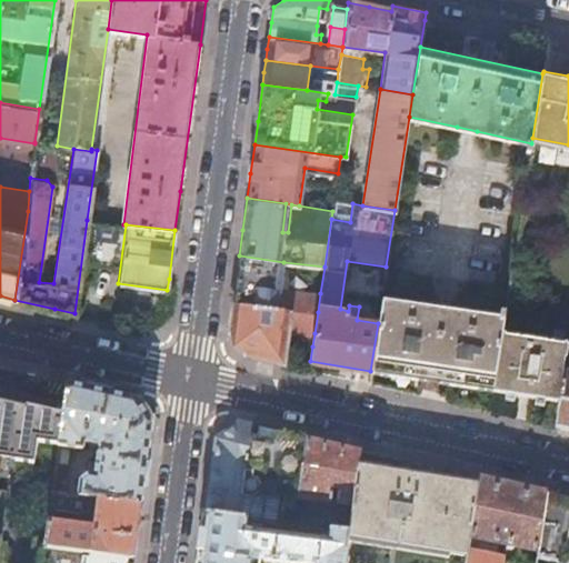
[(236,284),(233,301),(318,312),(320,293),(279,288),(283,262),(239,255),(236,284)]
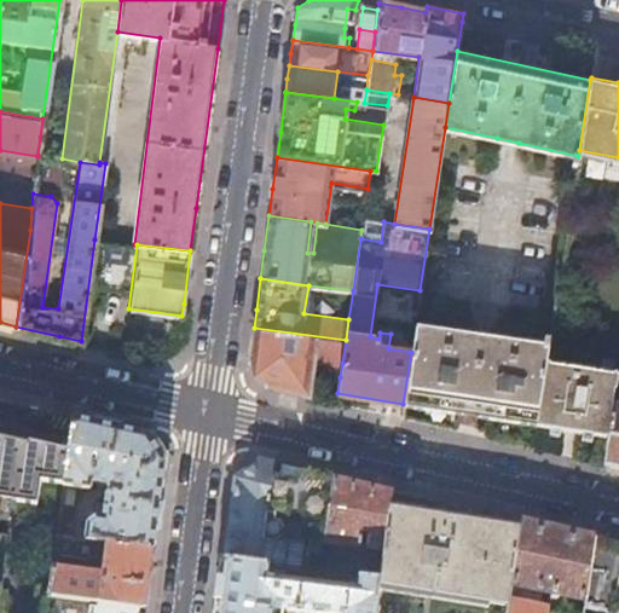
[(411,352),(403,404),(534,426),(536,421),(545,358),(548,346),(549,337),(543,336),(541,346),(415,324),(411,352)]
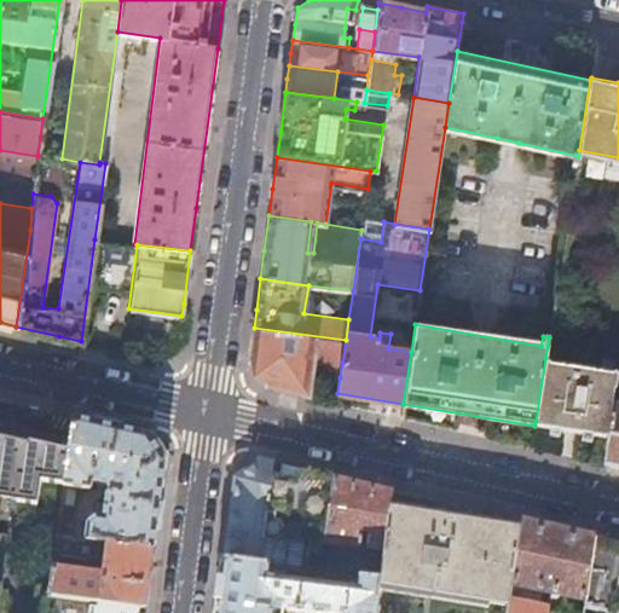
[(346,340),(254,328),(250,357),(267,383),(299,391),(306,392),(310,372),(312,358),(342,363),(346,340)]
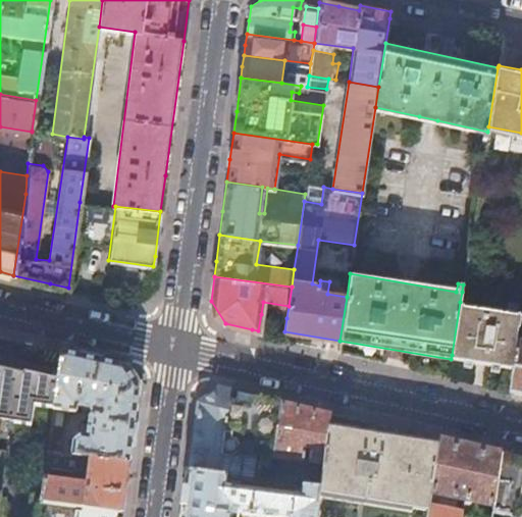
[(286,318),(289,306),(263,302),(261,314),(286,318)]
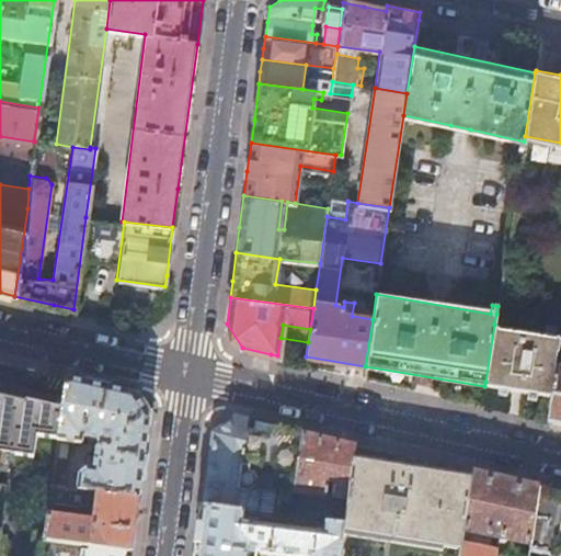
[(560,336),(494,325),(485,382),(500,384),(508,385),(528,387),(536,389),(551,392),(556,362),(560,336)]
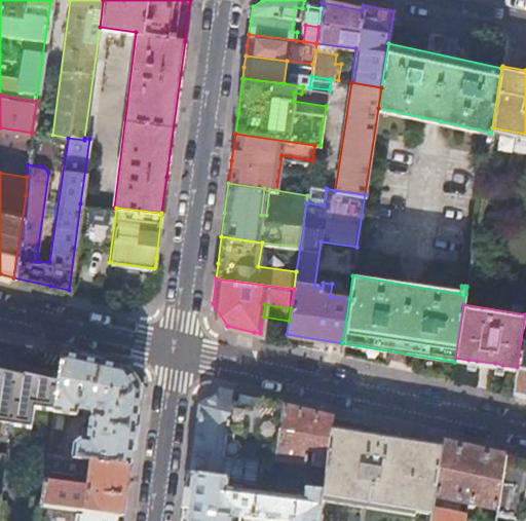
[(517,367),(513,391),(525,393),(525,339),(521,339),(517,367)]
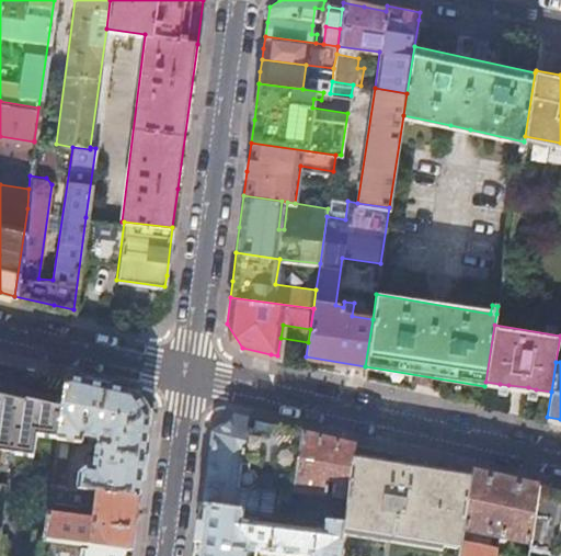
[(109,384),(66,374),(63,395),(57,433),(55,453),(66,454),(69,438),(81,439),(83,433),(94,434),(98,441),(95,445),(94,454),(88,453),(86,465),(79,472),(77,485),(138,494),(145,443),(149,411),(141,401),(134,389),(109,384)]
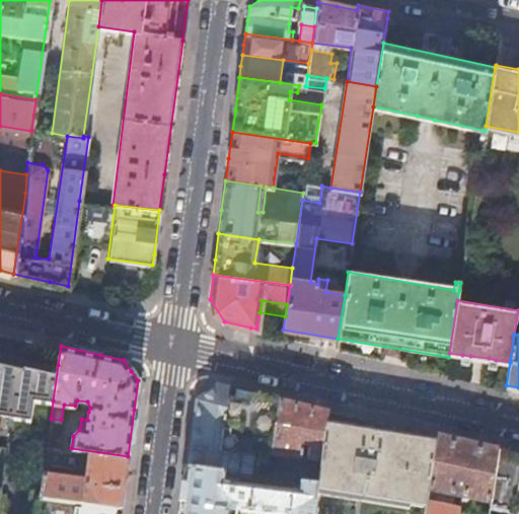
[(0,493),(1,484),(0,483),(0,428),(3,413),(31,417),(33,397),(53,400),(58,365),(39,361),(0,352),(0,493)]
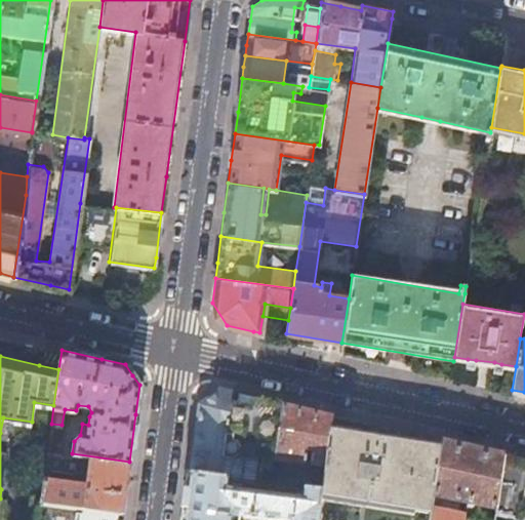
[(195,436),(191,471),(219,475),(228,476),(244,478),(253,479),(256,452),(275,454),(282,400),(251,394),(220,387),(200,401),(195,436)]
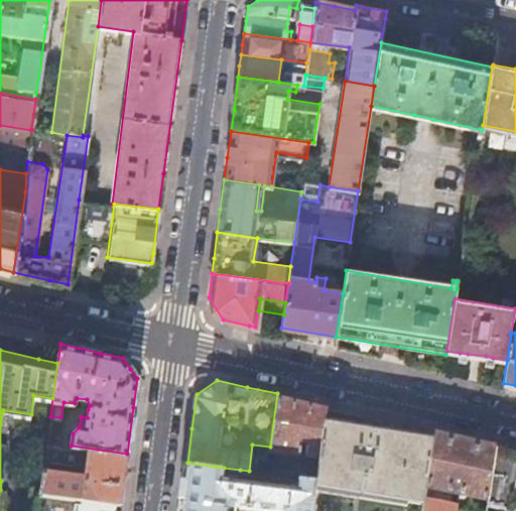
[(304,400),(277,393),(270,446),(269,455),(274,456),(275,450),(298,453),(300,439),(305,440),(303,453),(318,456),(324,418),(327,404),(304,400)]
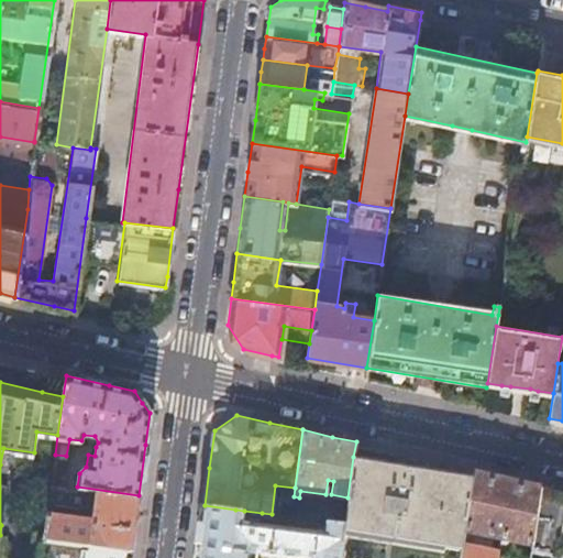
[(359,451),(359,457),(385,462),(386,457),(359,451)]
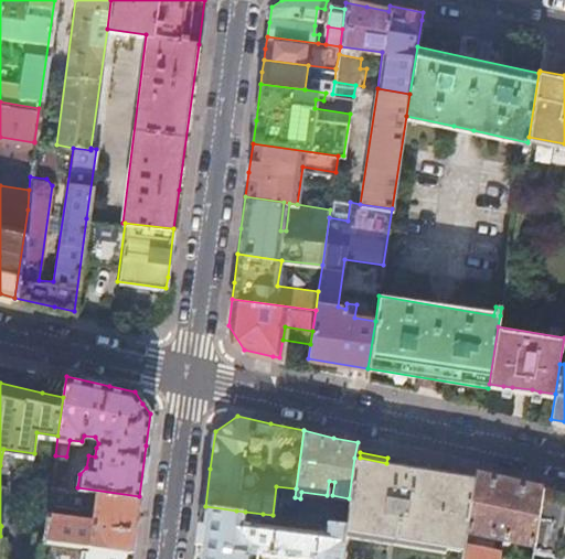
[(348,506),(344,525),(344,529),(462,548),(464,539),(466,528),(473,476),(456,474),(428,470),(386,463),(360,458),(354,458),(349,498),(348,506)]
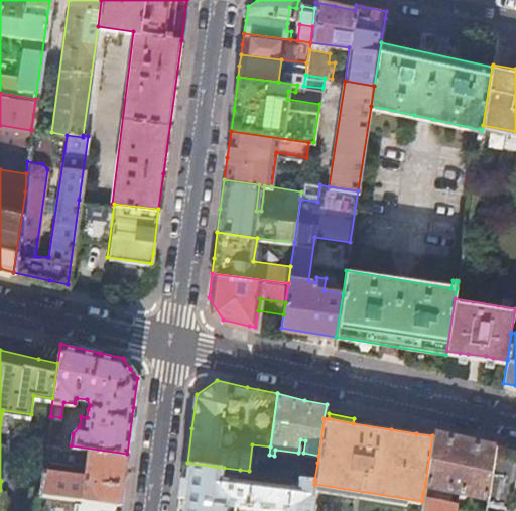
[(391,429),(416,433),(417,428),(391,424),(391,429)]
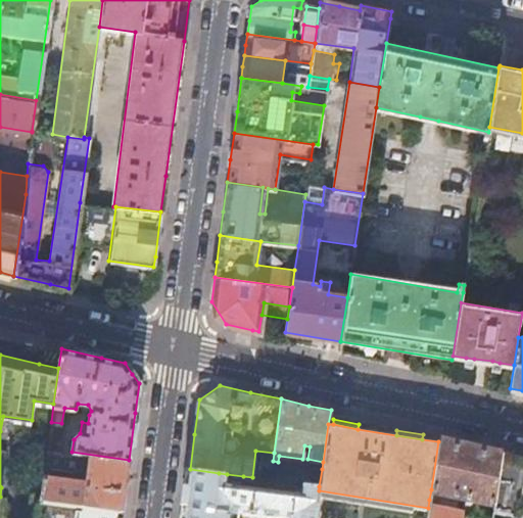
[(491,503),(500,449),(473,442),(440,435),(438,441),(431,489),(458,496),(491,503)]
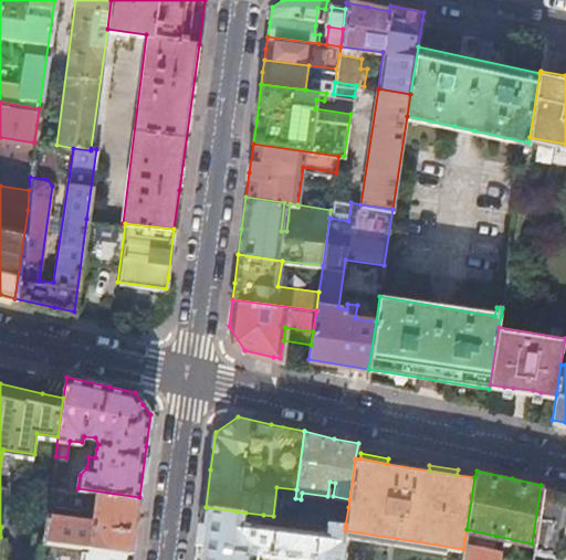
[(136,521),(139,497),(77,488),(52,485),(50,497),(81,502),(81,498),(96,500),(94,521),(48,515),(44,540),(83,546),(132,552),(136,521)]
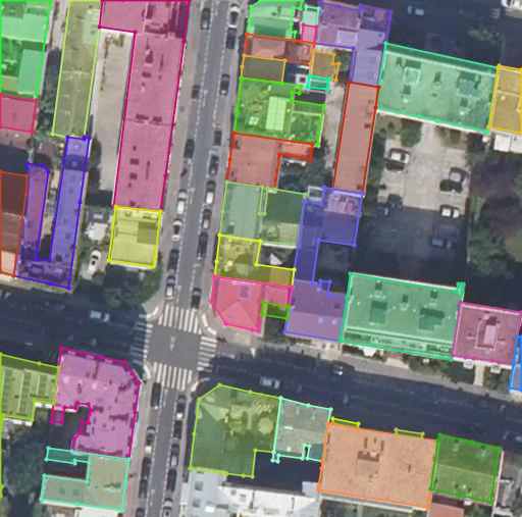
[(521,516),(521,453),(499,448),(490,502),(488,516),(521,516)]
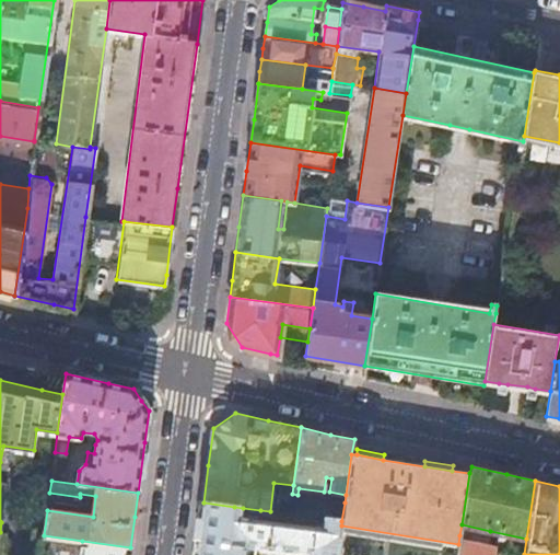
[(326,509),(324,519),(341,521),(345,503),(336,501),(335,511),(326,509)]
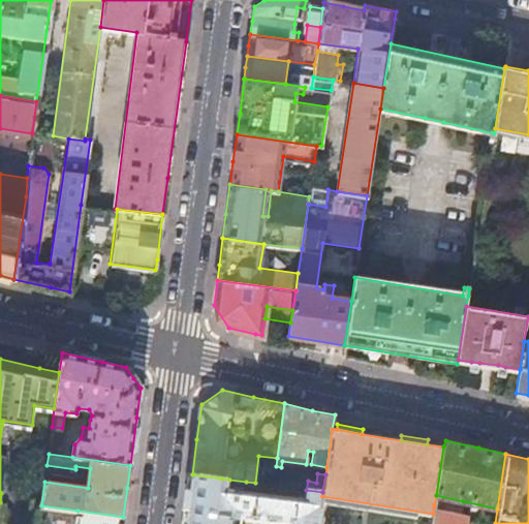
[(186,516),(185,523),(234,523),(235,520),(238,516),(254,519),(254,520),(257,523),(270,523),(273,523),(273,521),(291,523),(290,523),(317,523),(322,496),(322,492),(306,490),(305,498),(228,488),(229,480),(221,479),(192,474),(186,516)]
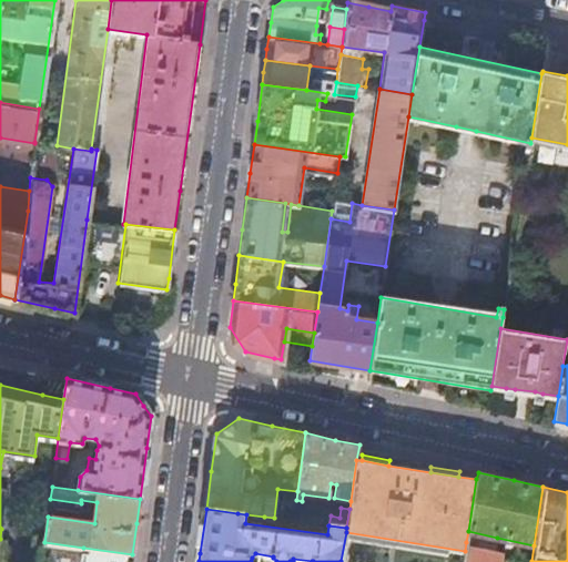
[(274,518),(264,517),(246,514),(245,523),(327,534),(328,525),(293,520),(274,518)]
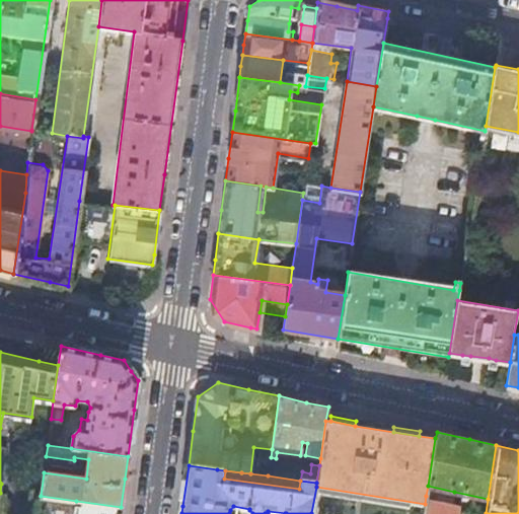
[(454,492),(428,486),(426,496),(452,501),(454,492)]
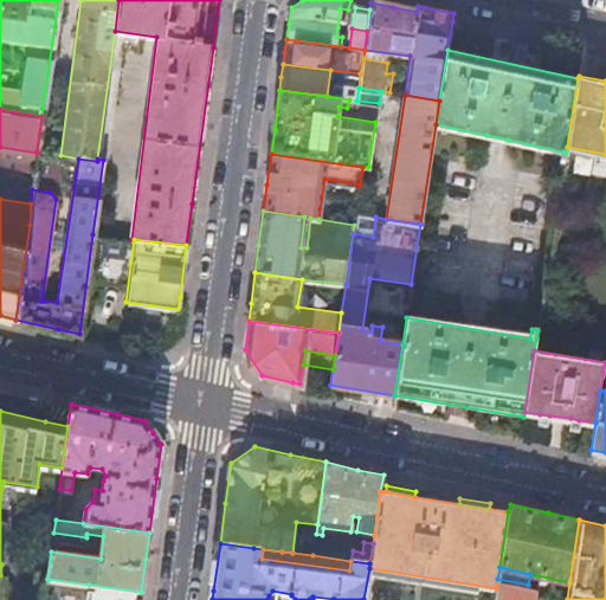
[(530,599),(534,586),(528,585),(497,579),(496,588),(494,599),(530,599)]
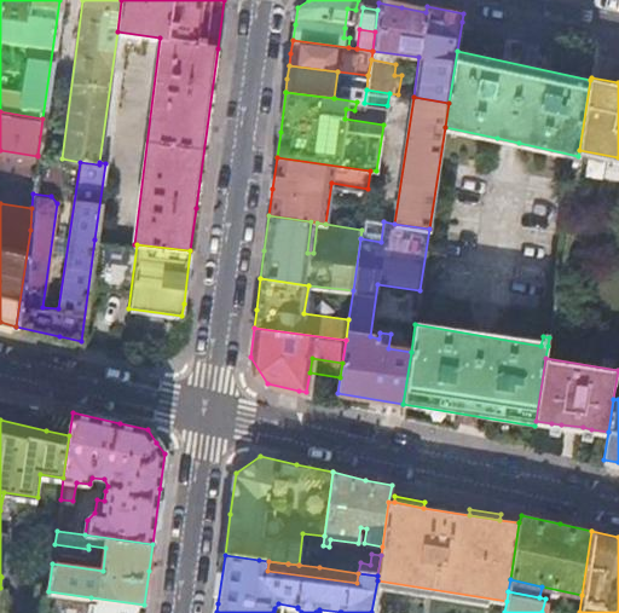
[(143,612),(144,605),(91,597),(88,612),(143,612)]
